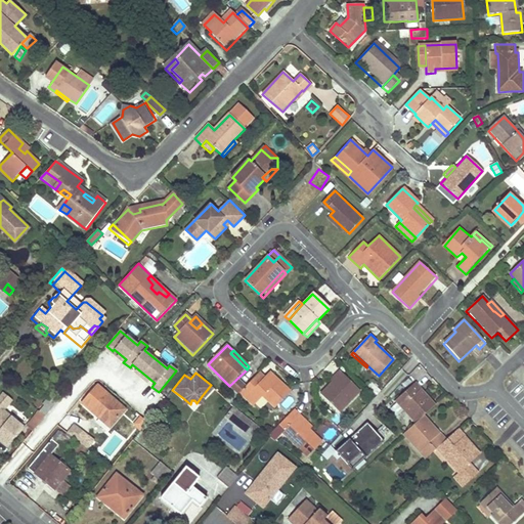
[(321,395),(331,404),(341,412),(360,391),(342,373),(321,395)]
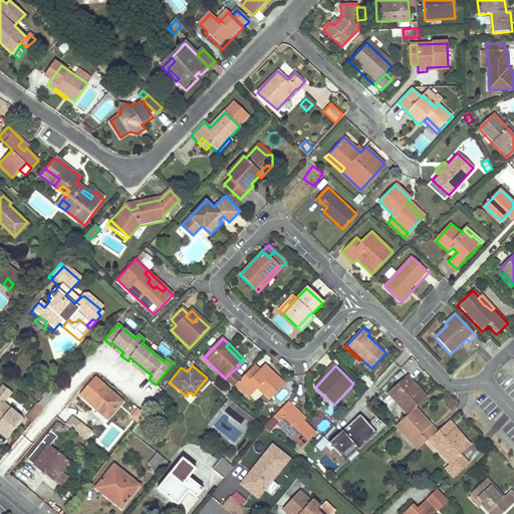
[(270,401),(277,393),(284,386),(268,369),(261,376),(257,373),(259,371),(254,366),(236,386),(249,398),(258,389),(270,401)]
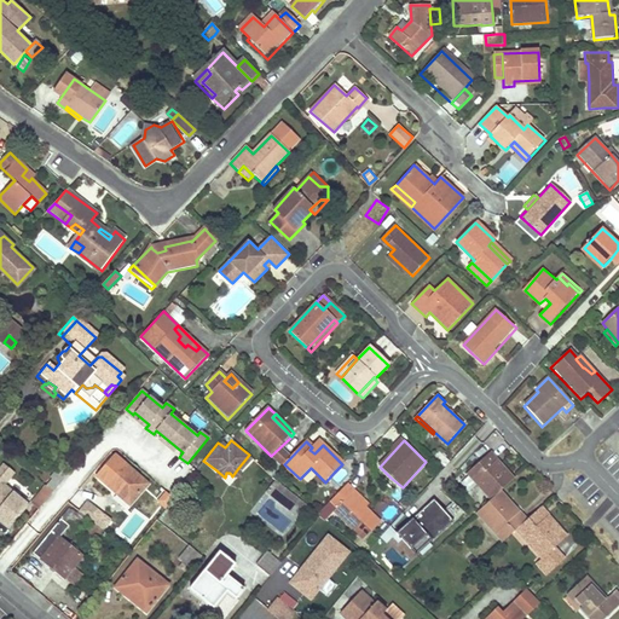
[(314,453),(323,445),(318,441),(312,447),(310,450),(314,453)]
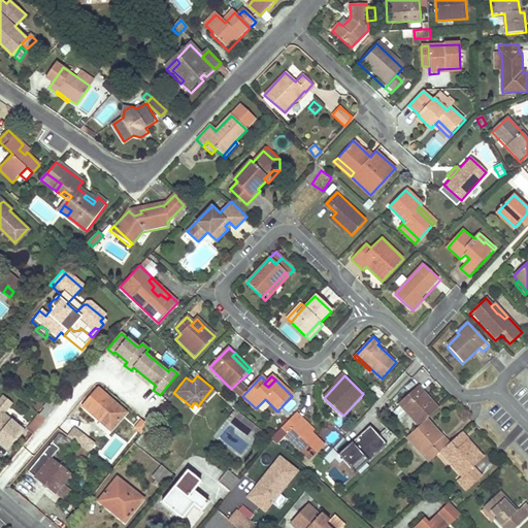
[(75,400),(86,409),(96,418),(98,416),(111,428),(125,413),(91,383),(75,400)]
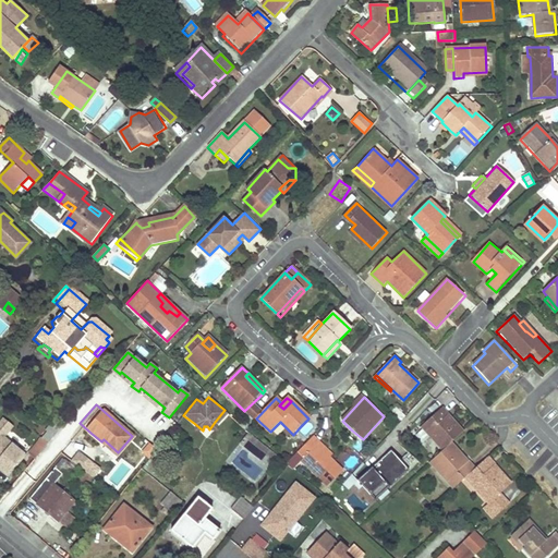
[(431,439),(441,451),(451,443),(463,432),(450,417),(448,420),(446,416),(448,414),(443,408),(432,416),(422,425),(433,437),(431,439)]
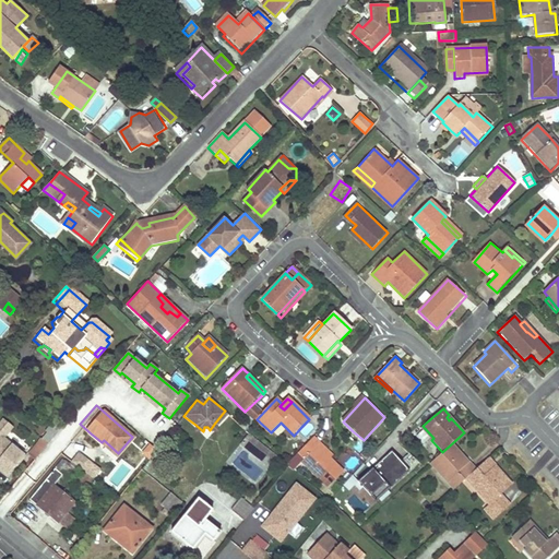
[(0,421),(0,470),(7,475),(23,455),(0,437),(0,431),(6,425),(7,424),(2,420),(0,421)]
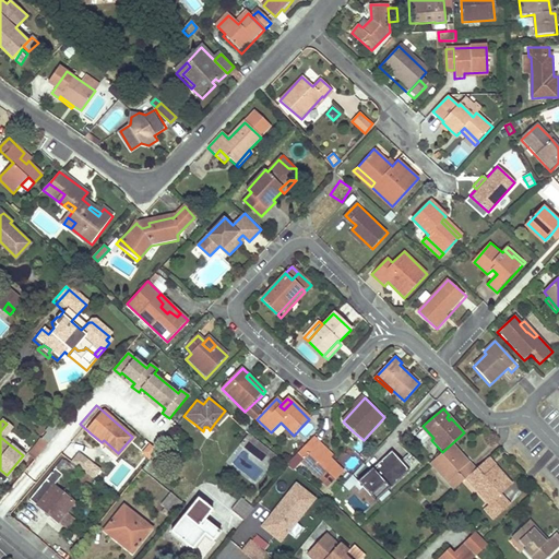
[(0,432),(2,435),(9,427),(6,425),(0,431),(0,432)]
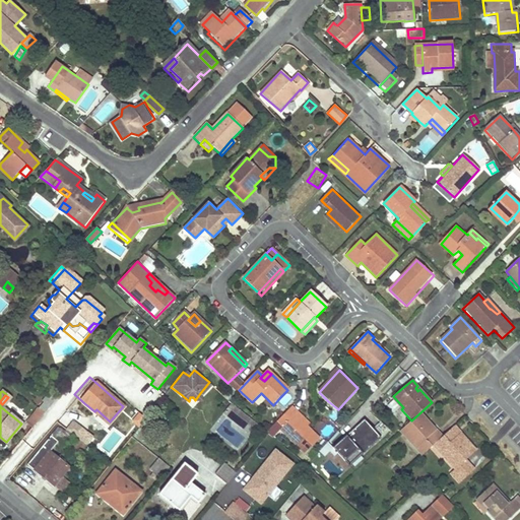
[(44,402),(39,408),(34,413),(36,415),(28,425),(31,428),(57,398),(54,395),(50,401),(44,397),(41,400),(44,402)]
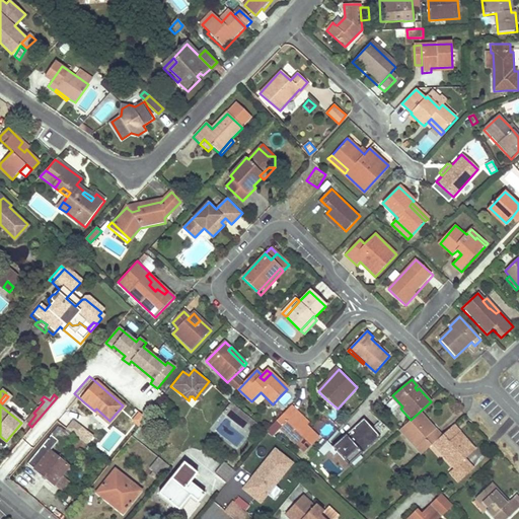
[(254,422),(232,402),(224,413),(246,432),(254,422)]
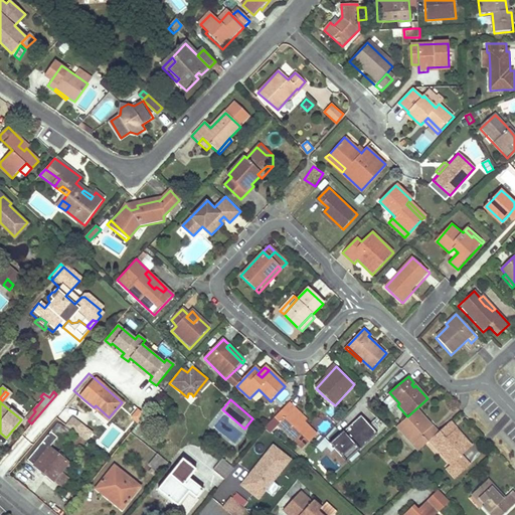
[(308,425),(310,423),(289,403),(266,426),(272,433),(278,425),(283,420),(287,416),(292,410),(308,425)]
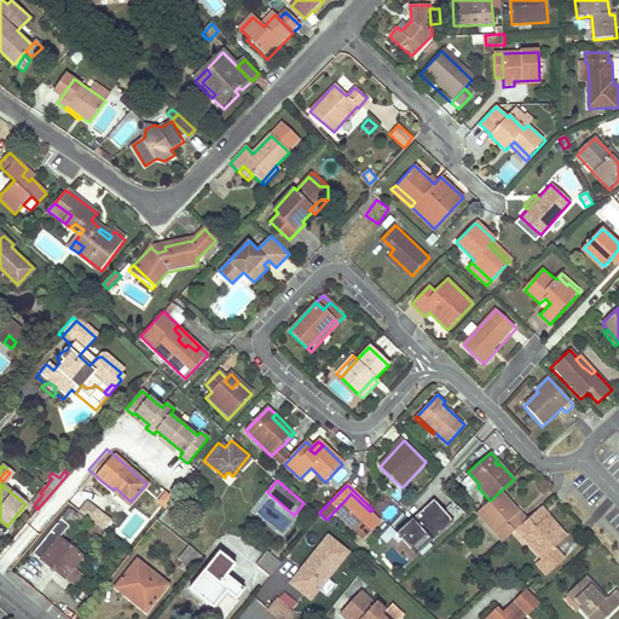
[(504,541),(519,528),(527,520),(520,510),(518,513),(514,509),(515,508),(501,491),(490,501),(475,513),(489,527),(491,526),(504,541)]
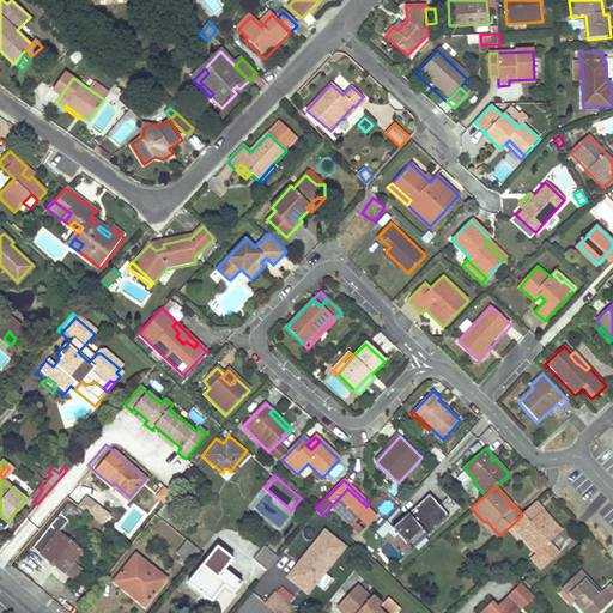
[(171,495),(164,487),(156,497),(163,504),(171,495)]
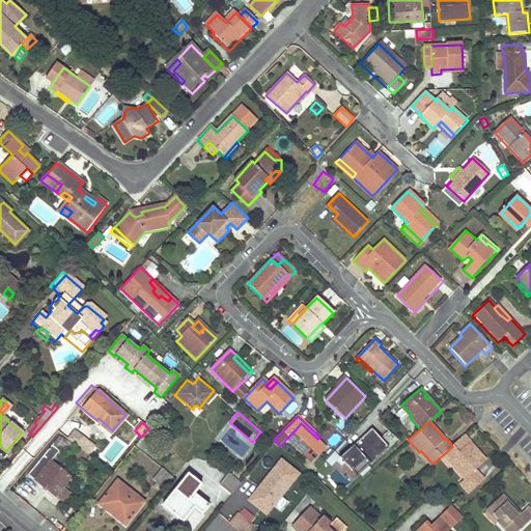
[(311,463),(327,448),(317,439),(301,423),(296,429),(291,434),(286,439),(303,454),(311,463)]
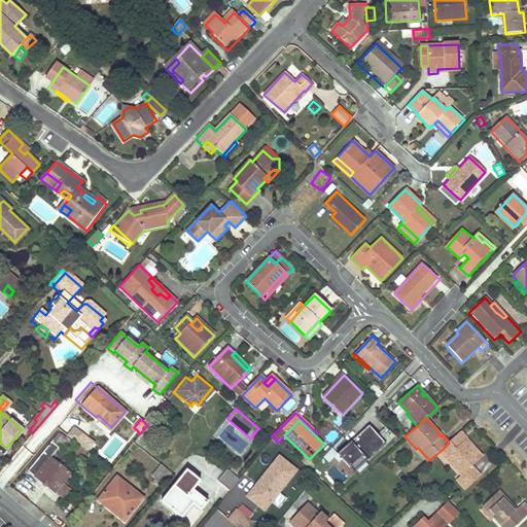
[(385,443),(369,425),(338,455),(354,471),(385,443)]
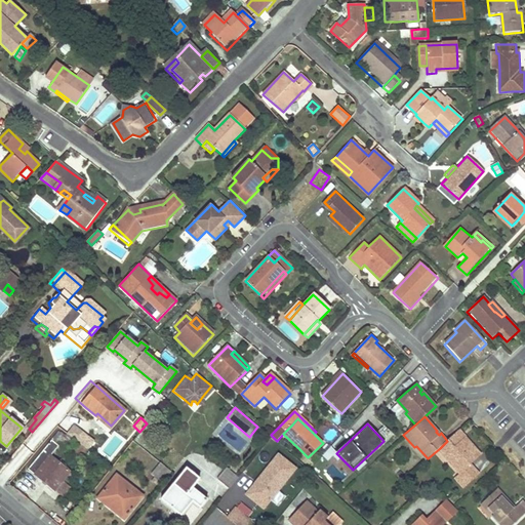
[(74,425),(68,433),(87,447),(93,439),(74,425)]
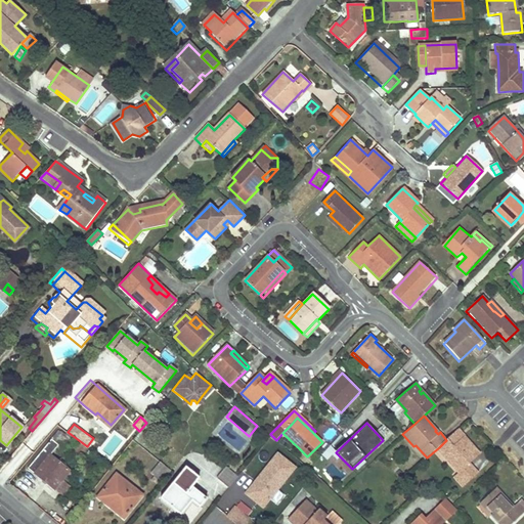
[(465,437),(457,429),(446,440),(439,447),(449,459),(447,461),(459,473),(454,477),(464,486),(478,473),(469,463),(479,454),(466,440),(465,441),(463,439),(465,437)]
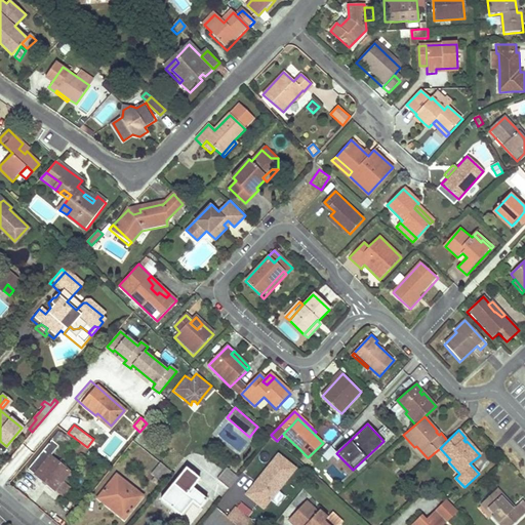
[(71,470),(68,468),(64,465),(65,463),(61,459),(57,462),(50,456),(58,447),(63,449),(72,438),(67,434),(65,436),(58,432),(28,470),(54,490),(71,470)]
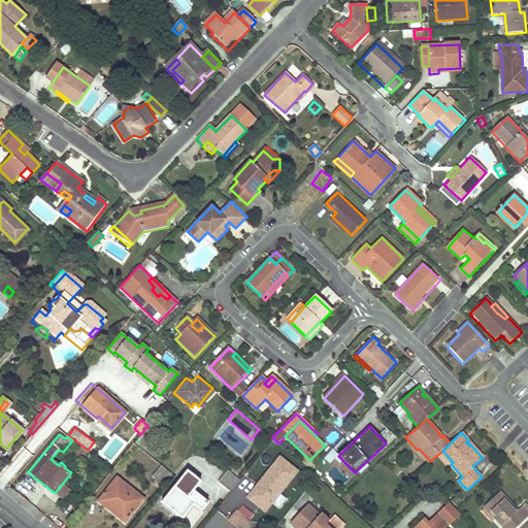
[(79,447),(75,453),(70,458),(77,464),(88,453),(79,447)]
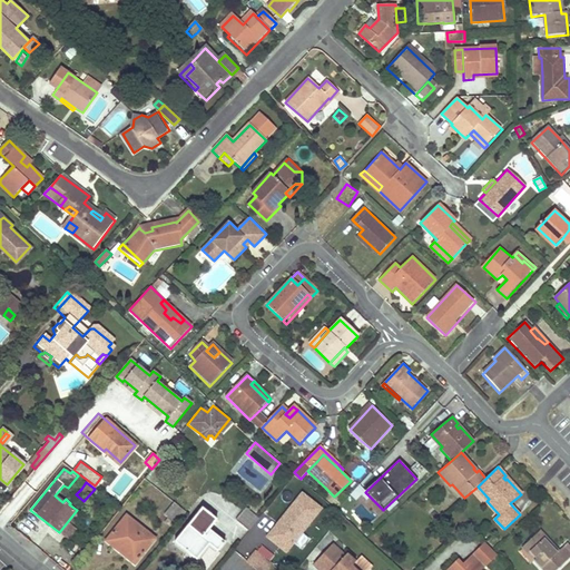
[(355,501),(366,494),(361,485),(350,492),(355,501)]
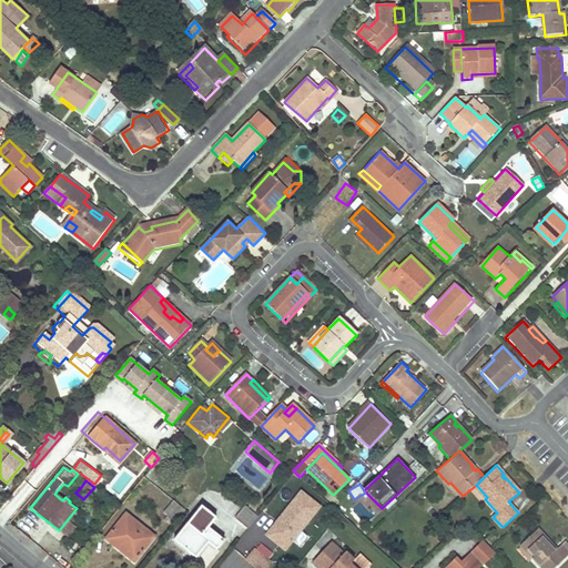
[(320,507),(300,492),(267,533),(285,547),(292,539),(302,548),(310,537),(302,530),(320,507)]
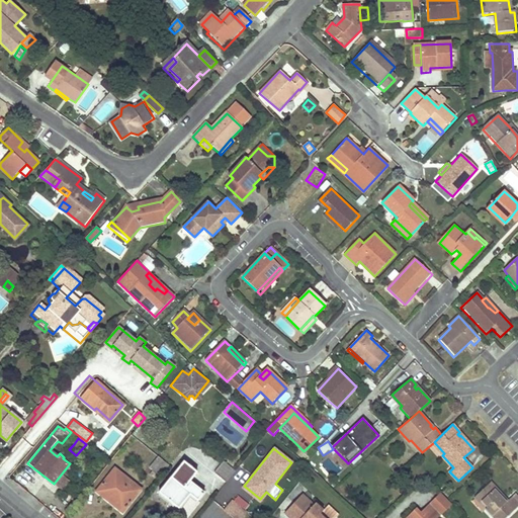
[(168,463),(158,455),(149,466),(159,475),(168,463)]
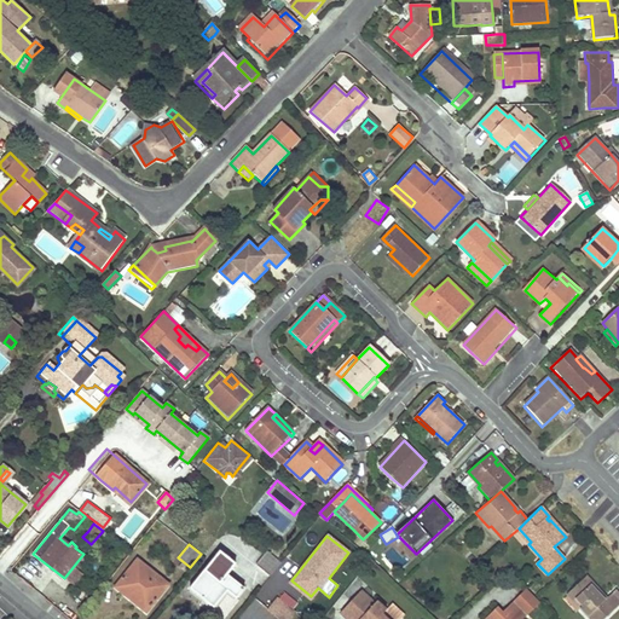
[(233,563),(218,551),(215,555),(230,567),(233,563)]
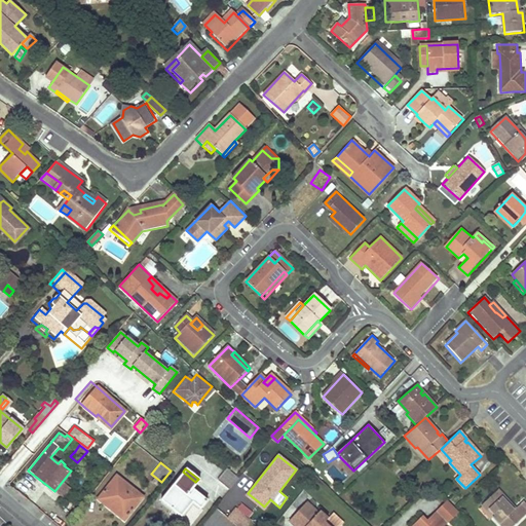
[(237,480),(227,471),(218,482),(228,491),(237,480)]
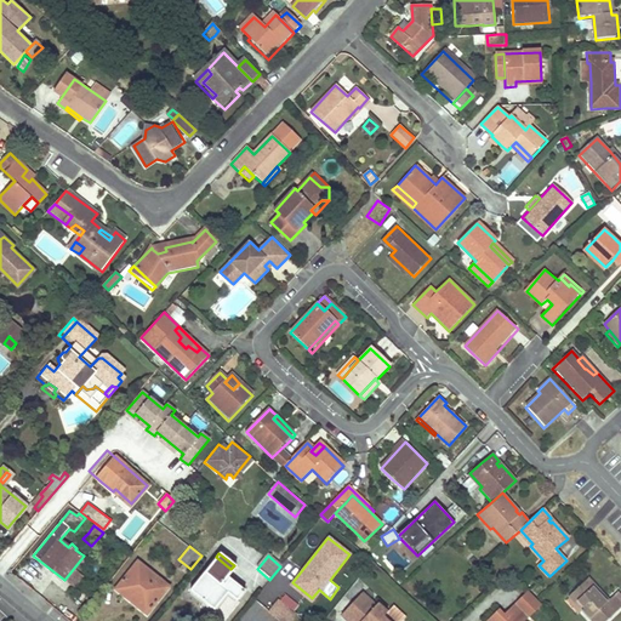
[(227,592),(232,597),(237,600),(244,591),(226,576),(231,569),(216,557),(189,590),(214,609),(227,592)]
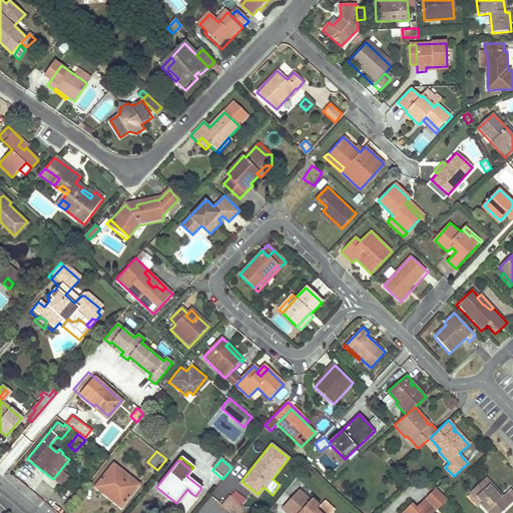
[(113,464),(104,475),(94,487),(120,508),(139,485),(113,464)]
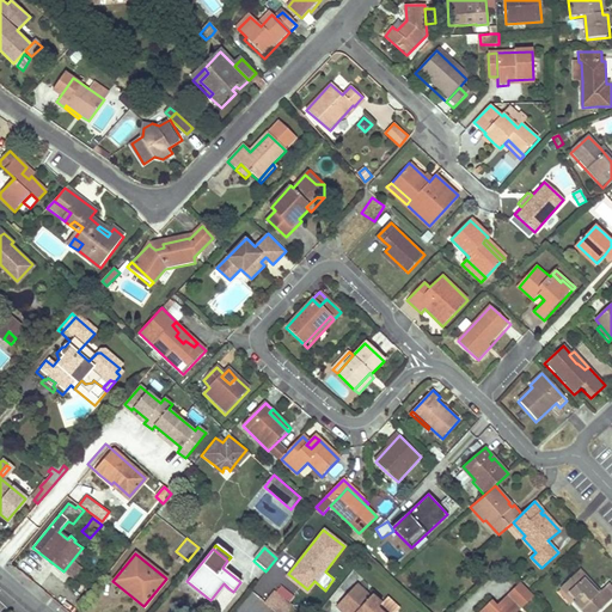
[(276,564),(288,573),(295,562),(282,555),(276,564)]
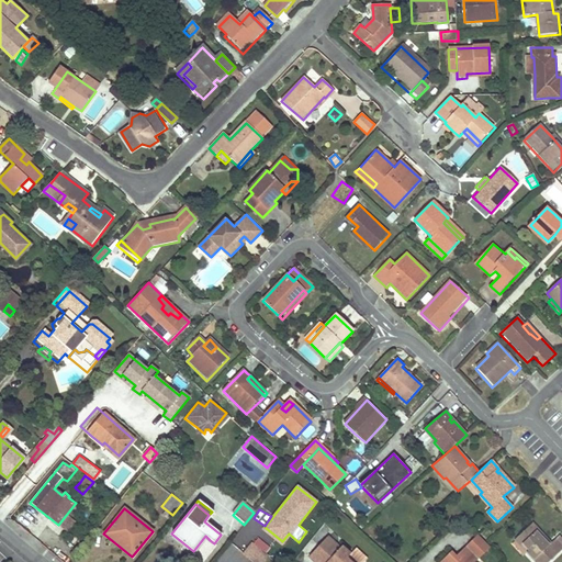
[(543,538),(544,537),(546,537),(532,523),(517,538),(529,551),(527,553),(535,561),(547,561),(561,549),(561,539),(559,536),(549,544),(543,538)]
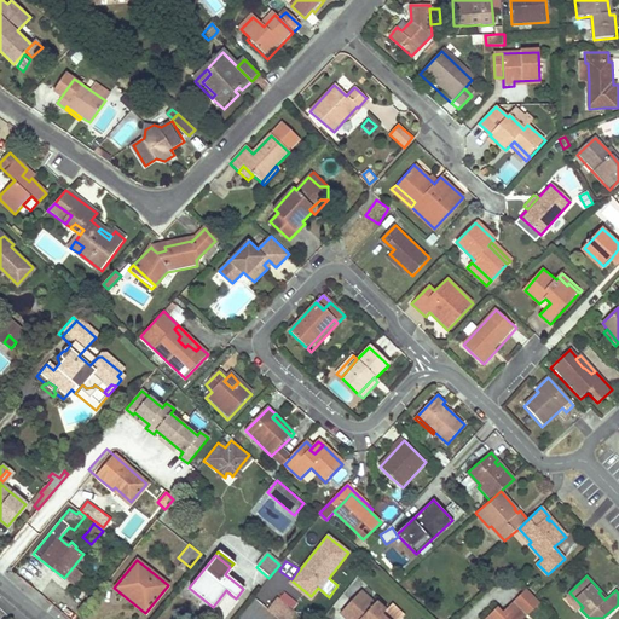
[(536,599),(527,589),(502,613),(496,607),(482,618),(522,618),(539,605),(536,599)]
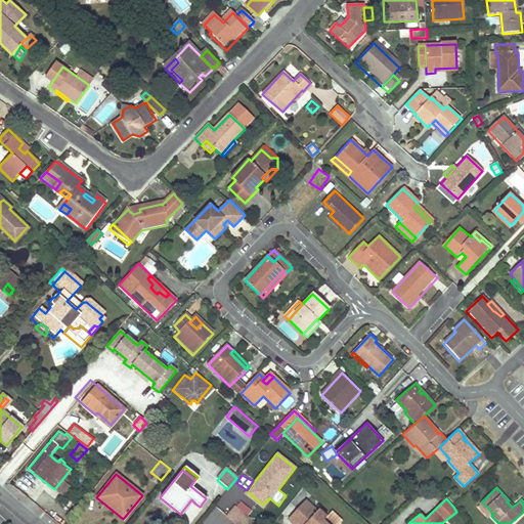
[(317,511),(311,506),(306,500),(288,520),(291,523),(326,523),(323,521),(328,517),(319,509),(317,511)]
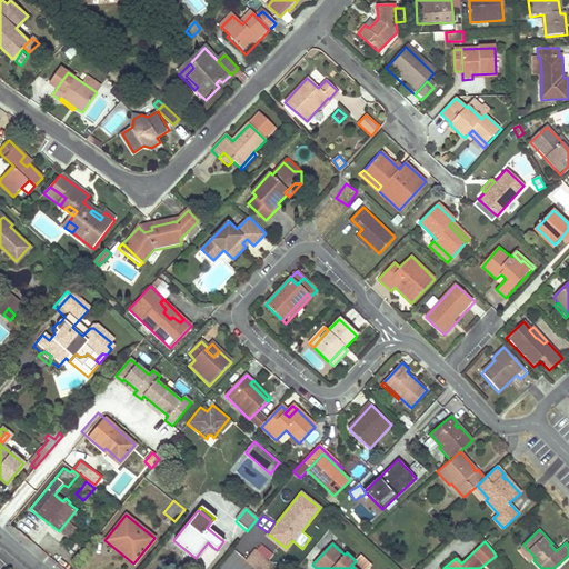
[(256,568),(268,568),(272,563),(267,559),(271,552),(262,546),(260,548),(258,551),(249,545),(240,556),(256,568)]
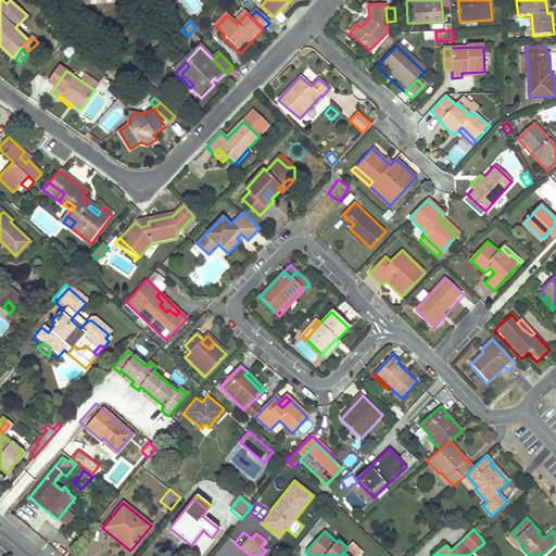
[(261,546),(266,551),(275,541),(268,535),(265,540),(261,546)]
